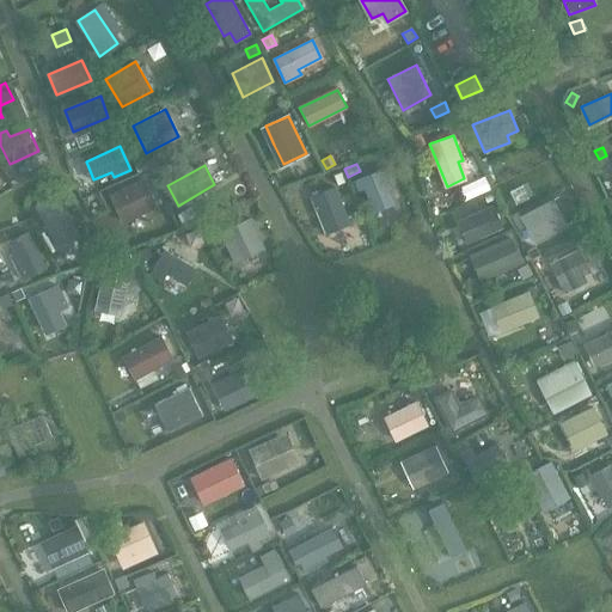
[(393,181),(389,166),(354,181),(357,190),(365,188),(374,209),(392,202),(385,184),(393,181)]
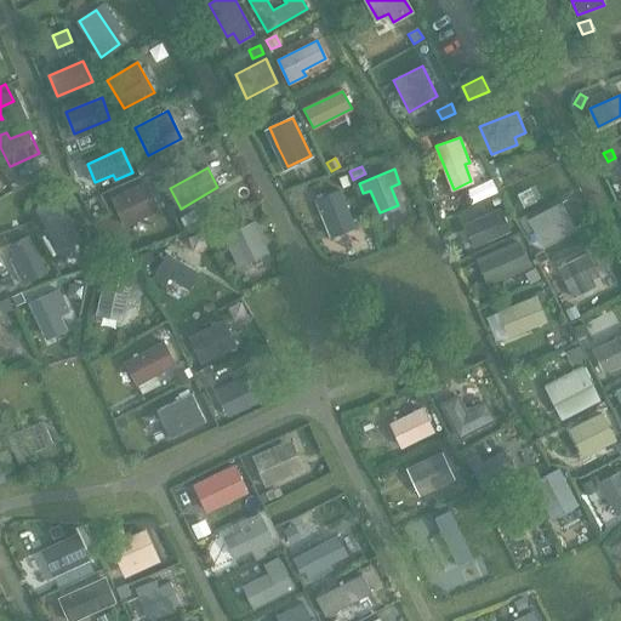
[(347,176),(339,180),(342,189),(351,187),(347,176)]
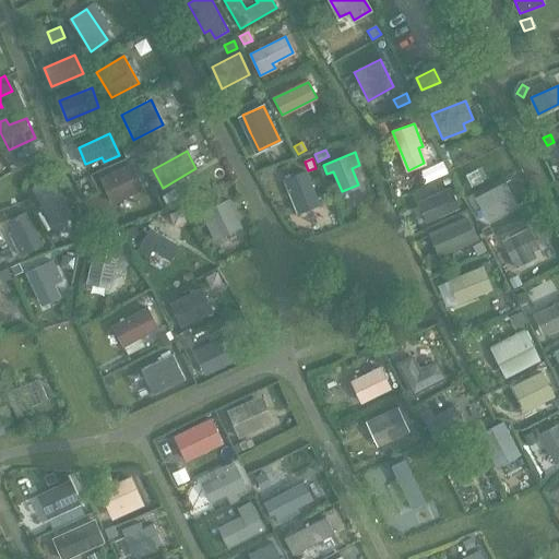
[(142,188),(130,164),(102,178),(113,202),(142,188)]
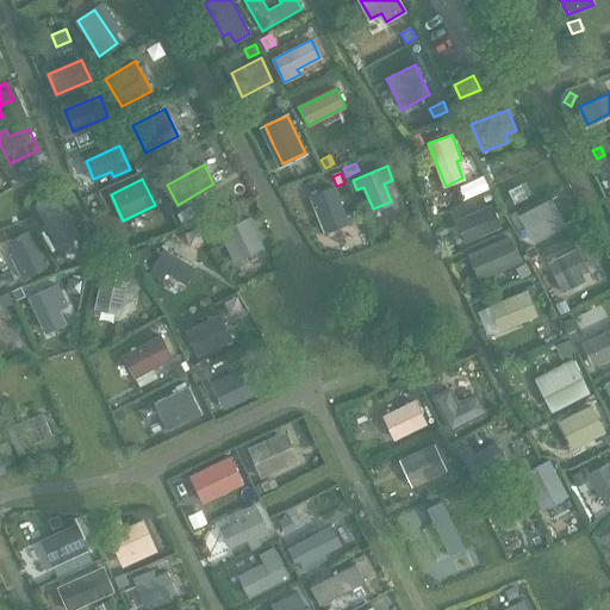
[(325,231),(348,224),(334,188),(312,197),(325,231)]
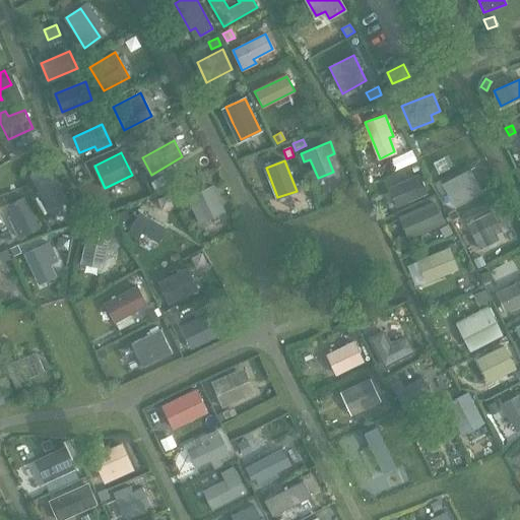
[(49,167),(34,175),(57,213),(71,205),(49,167)]
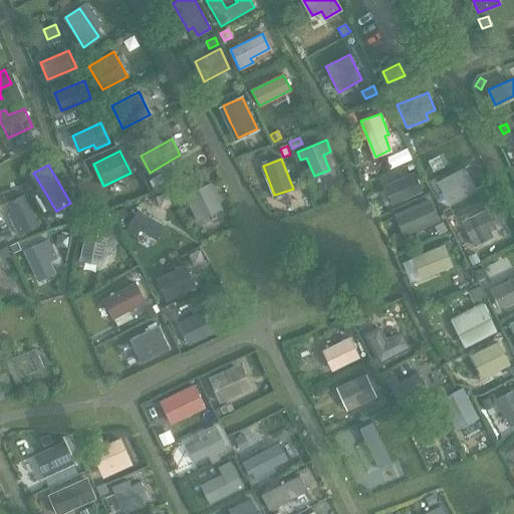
[(475,190),(464,169),(439,182),(450,204),(475,190)]
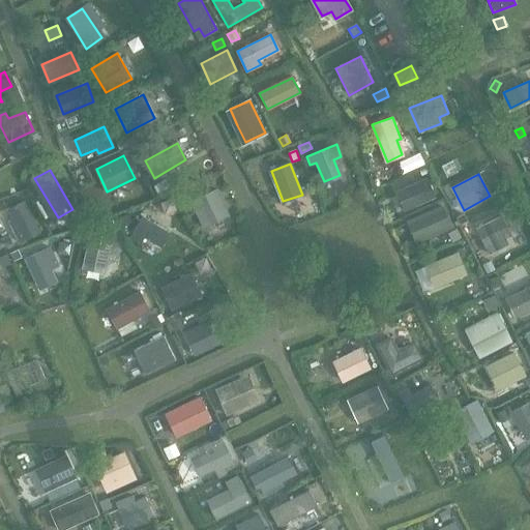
[(436,198),(427,178),(398,192),(405,211),(436,198)]
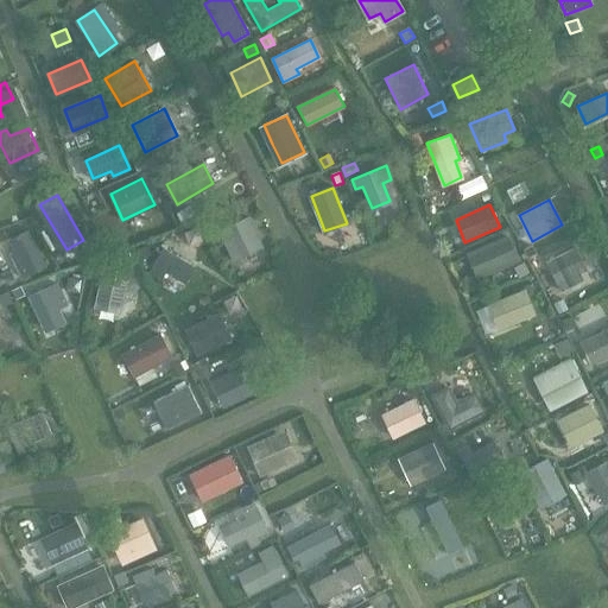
[(190,206),(178,213),(183,221),(195,214),(190,206)]
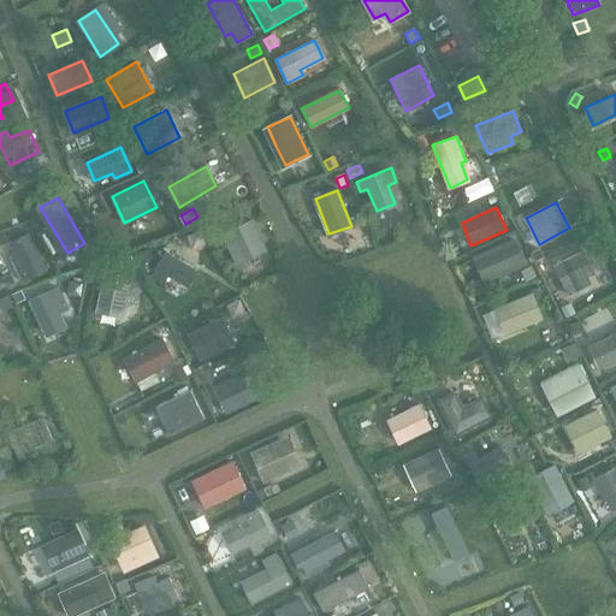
[(266,249),(253,220),(221,234),(236,264),(266,249)]
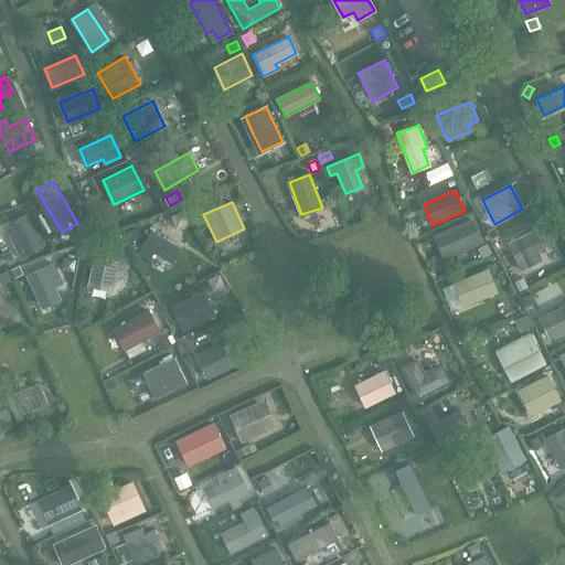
[(10,223),(13,231),(8,234),(21,258),(42,247),(25,215),(10,223)]
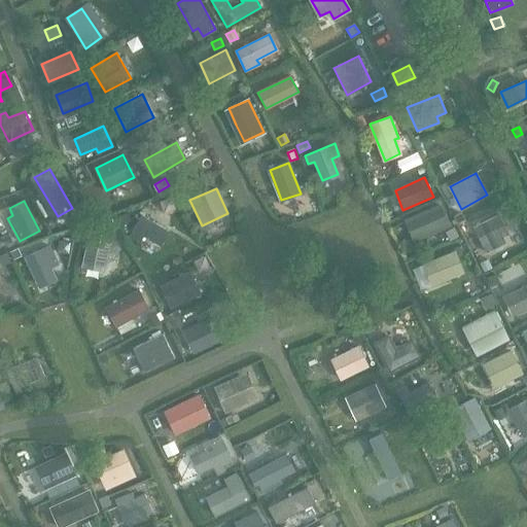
[(441,206),(407,221),(415,239),(448,224),(441,206)]
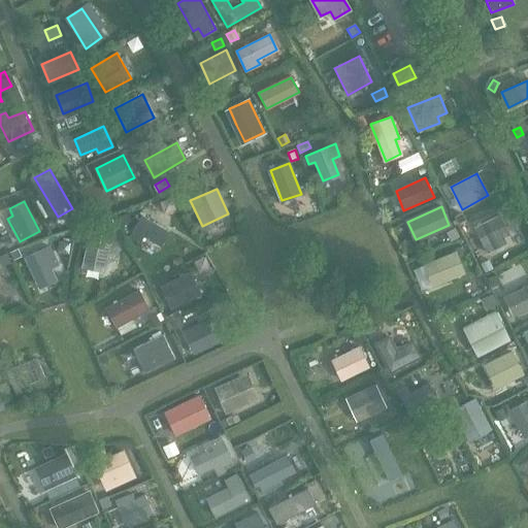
[(128,213),(119,217),(121,225),(130,222),(128,213)]
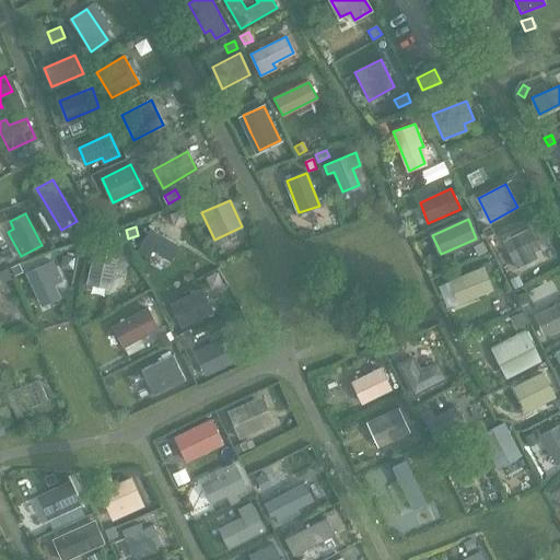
[(491,226),(482,231),(486,238),(494,234),(491,226)]
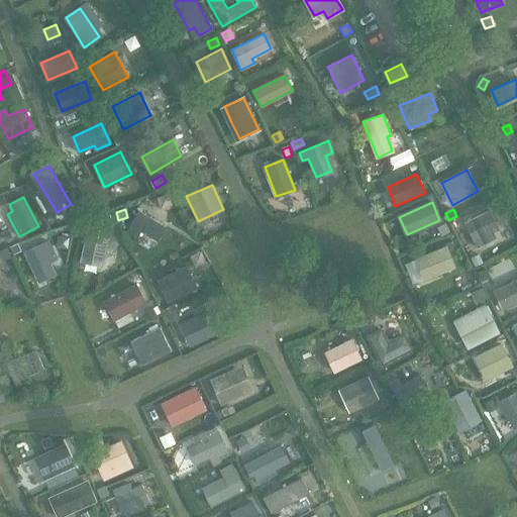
[(159,242),(167,227),(163,225),(139,211),(126,230),(138,237),(141,232),(154,240),(159,242)]
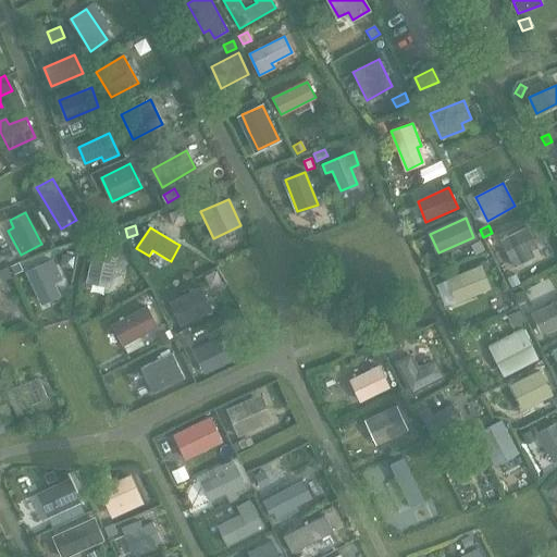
[(534,244),(527,227),(502,240),(515,267),(534,256),(529,246),(534,244)]
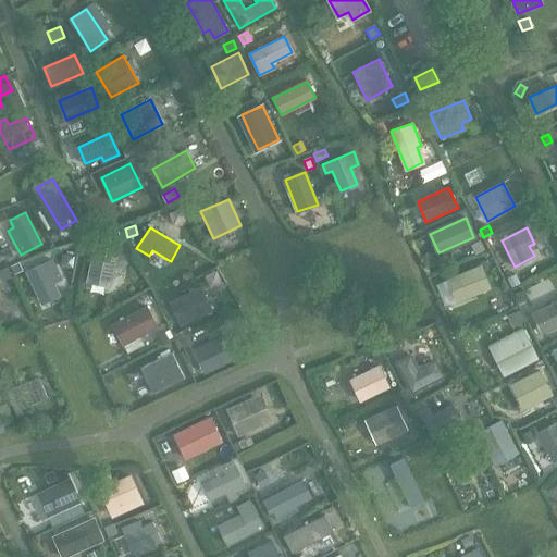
[(119,230),(109,233),(111,243),(121,239),(119,230)]
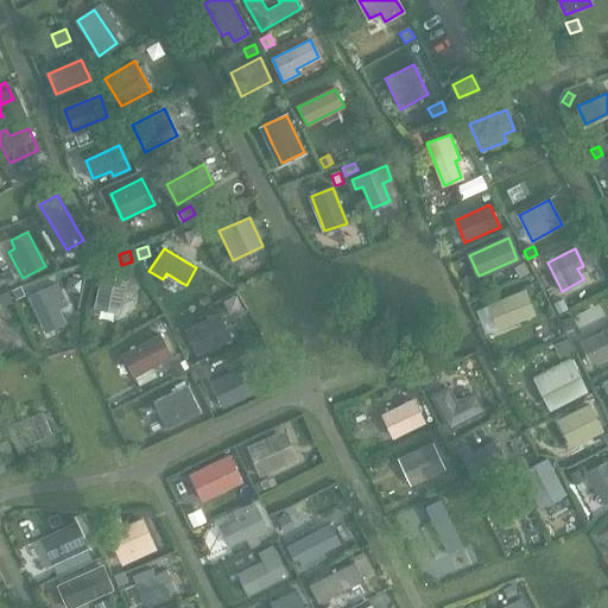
[(524,264),(514,268),(519,278),(529,273),(524,264)]
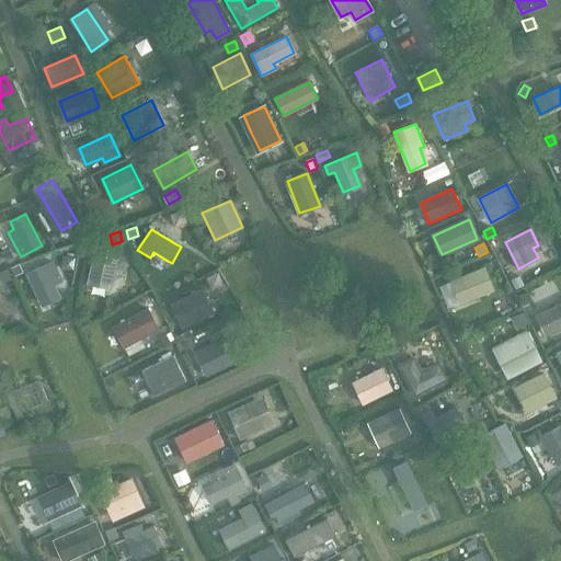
[(119,252),(95,247),(87,285),(111,290),(119,252)]
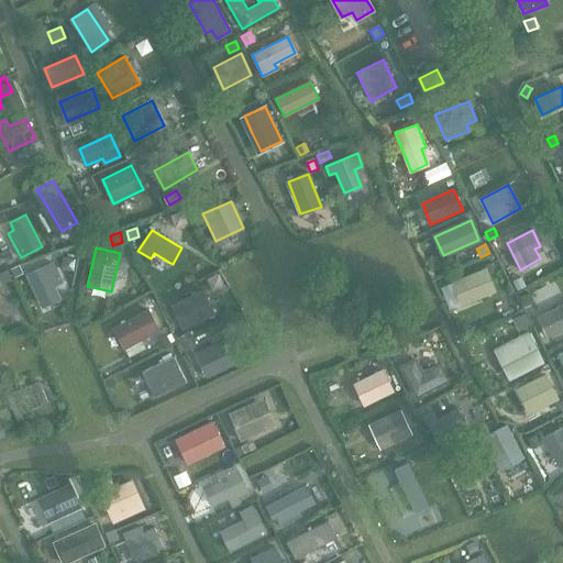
[(9,251),(1,254),(7,265),(14,262),(9,251)]
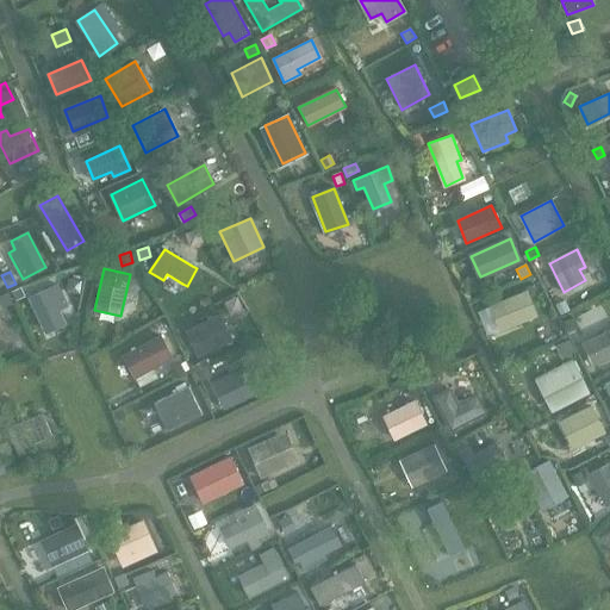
[(66,305),(56,286),(30,298),(45,330),(63,322),(57,310),(66,305)]
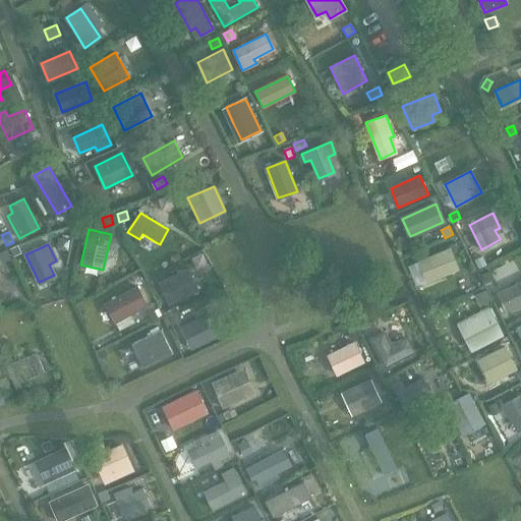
[(17,246),(10,250),(14,257),(21,253),(17,246)]
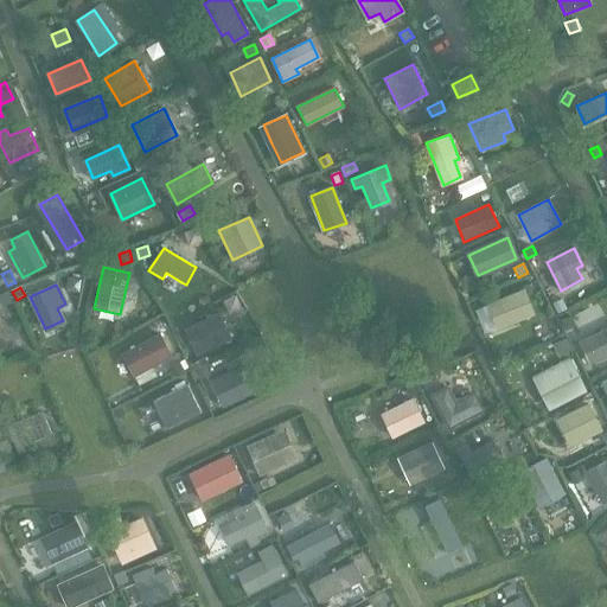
[(532,313),(524,292),(490,306),(498,327),(532,313)]
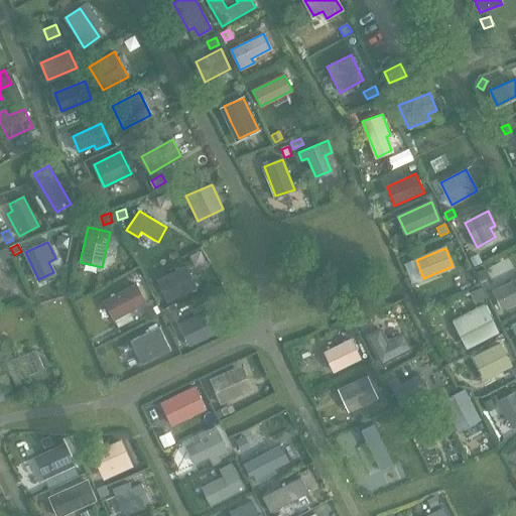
[(6,249),(0,251),(0,255),(2,260),(10,257),(6,249)]
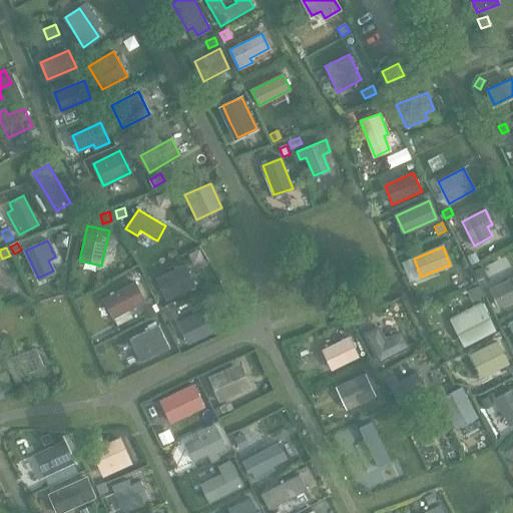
[(195,286),(185,266),(157,279),(166,300),(195,286)]
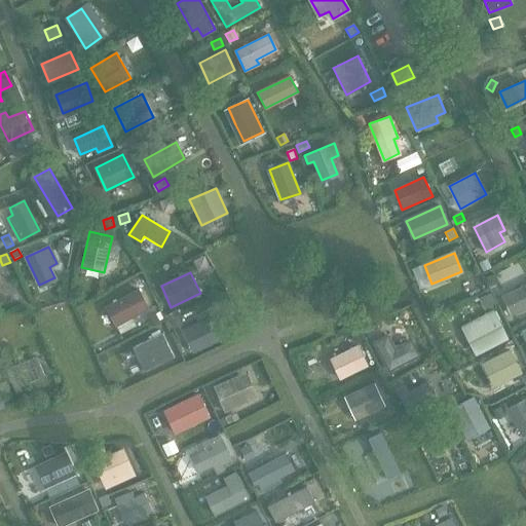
[(495,274),(487,277),(491,287),(498,284),(495,274)]
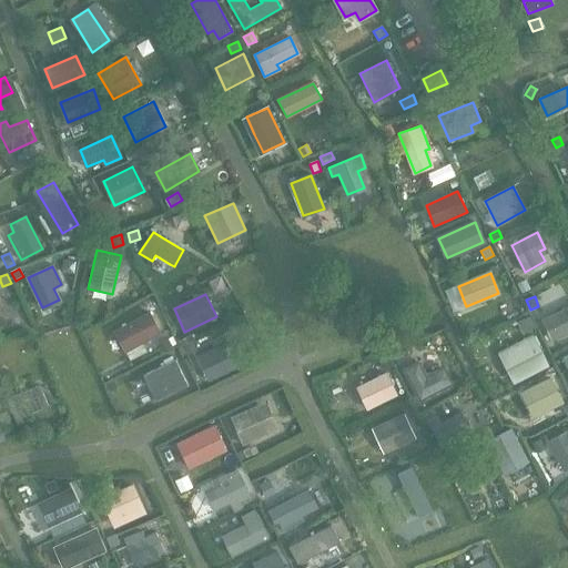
[(567,332),(567,308),(546,320),(554,338),(567,332)]
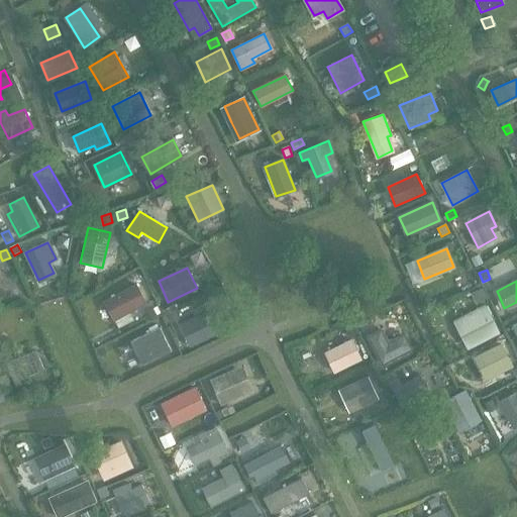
[(115,322),(146,304),(134,284),(103,301),(115,322)]
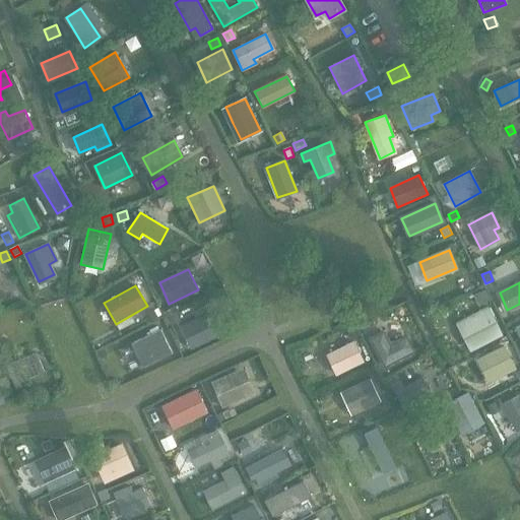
[(484,290),(473,296),(478,306),(490,301),(484,290)]
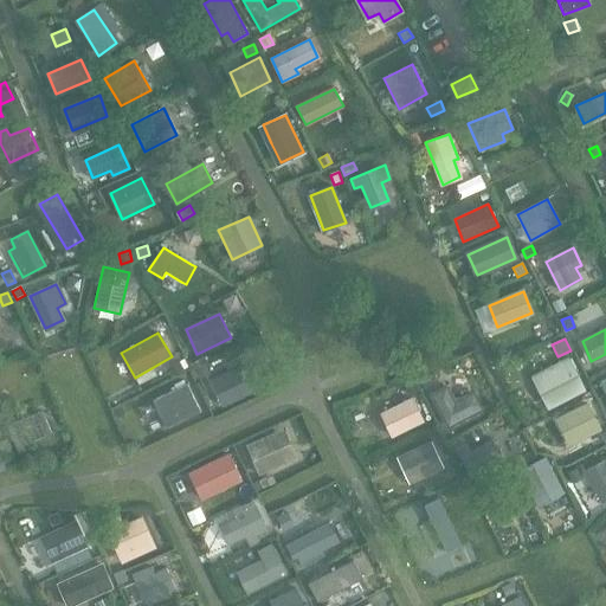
[(204,359),(191,365),(194,372),(207,365),(204,359)]
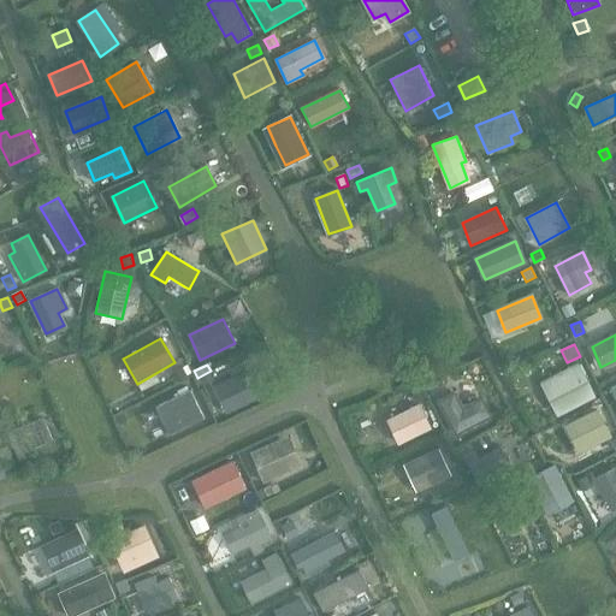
[(226,415),(264,396),(249,366),(212,385),(226,415)]
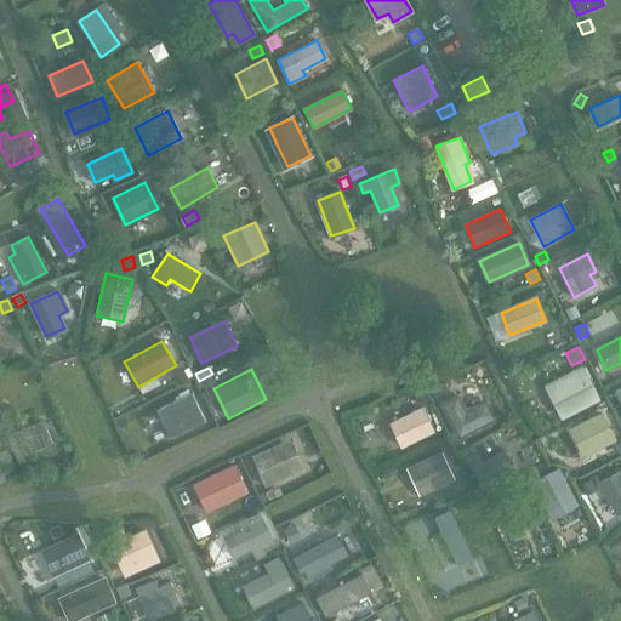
[(558,391),(550,394),(562,417),(598,399),(582,370),(553,383),(558,391)]
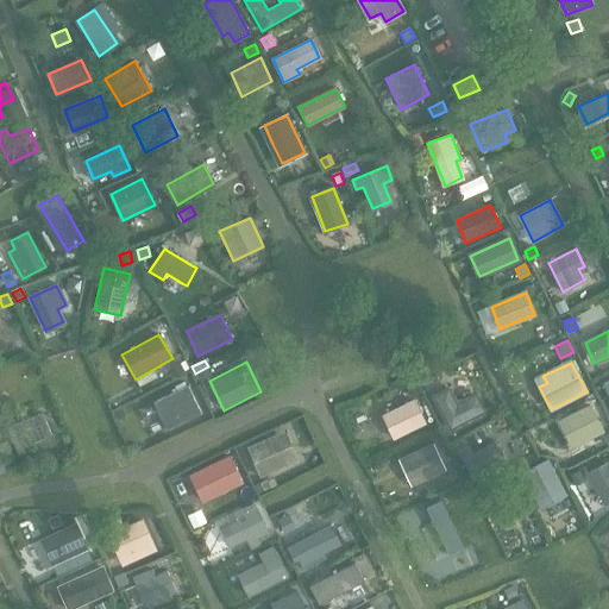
[(180,364),(171,369),(176,377),(184,374),(180,364)]
